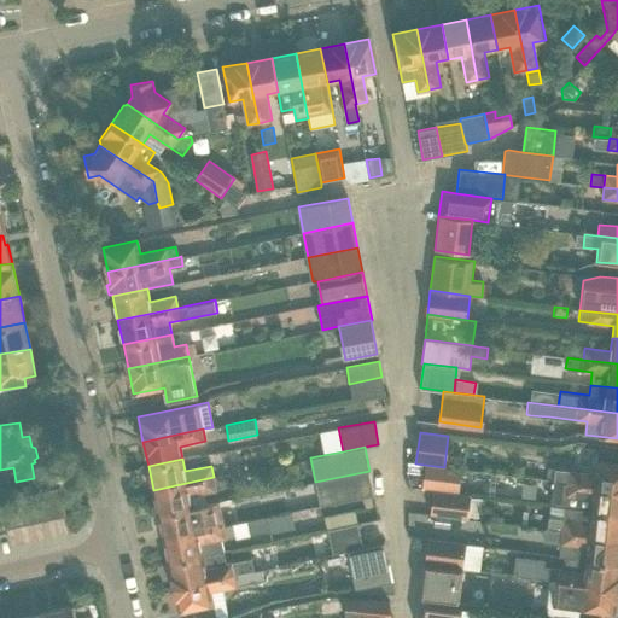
[(595,474),(555,470),(554,481),(617,488),(617,462),(596,460),(595,474)]
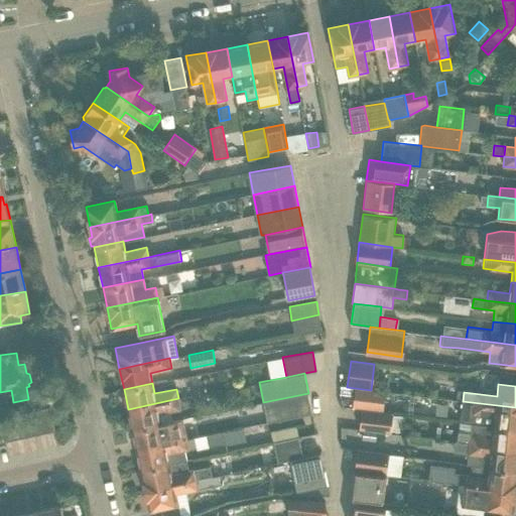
[(355,388),(353,407),(381,411),(383,392),(355,388)]
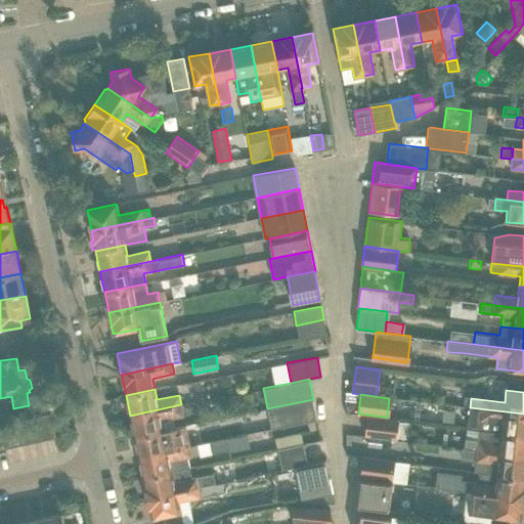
[(316,420),(313,399),(267,408),(270,429),(316,420)]
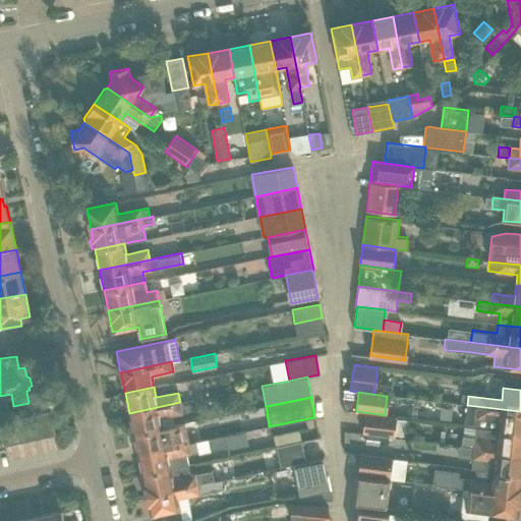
[(182,412),(180,402),(129,413),(133,433),(173,425),(171,414),(182,412)]
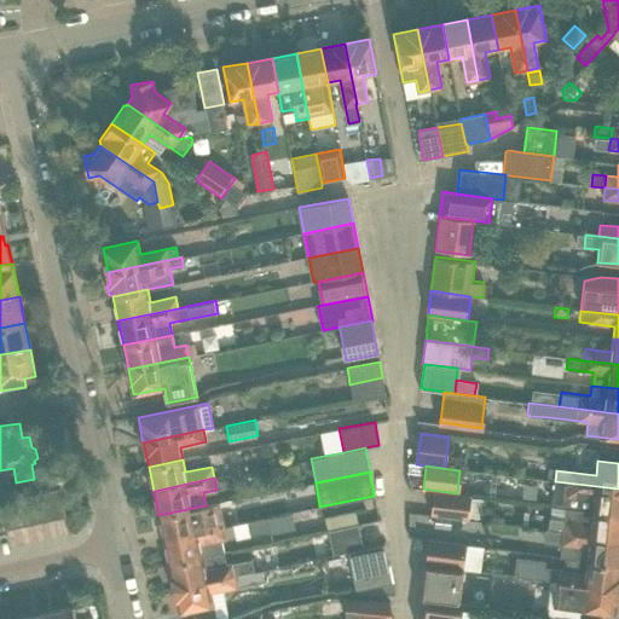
[(618,489),(555,481),(551,507),(563,508),(618,514),(618,489)]
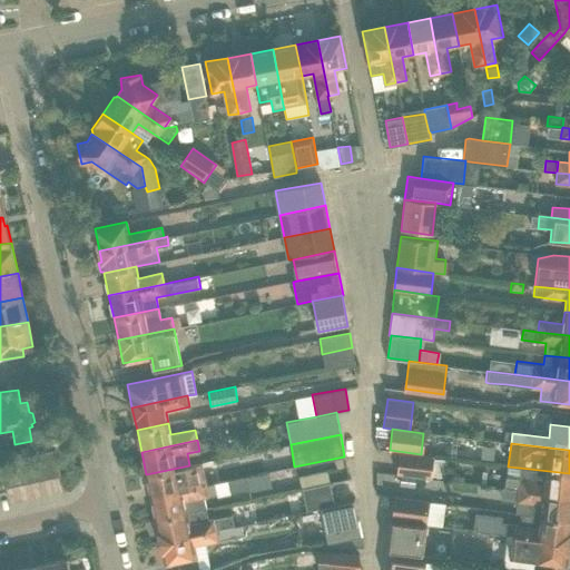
[(55,450),(41,452),(47,479),(60,475),(55,450)]
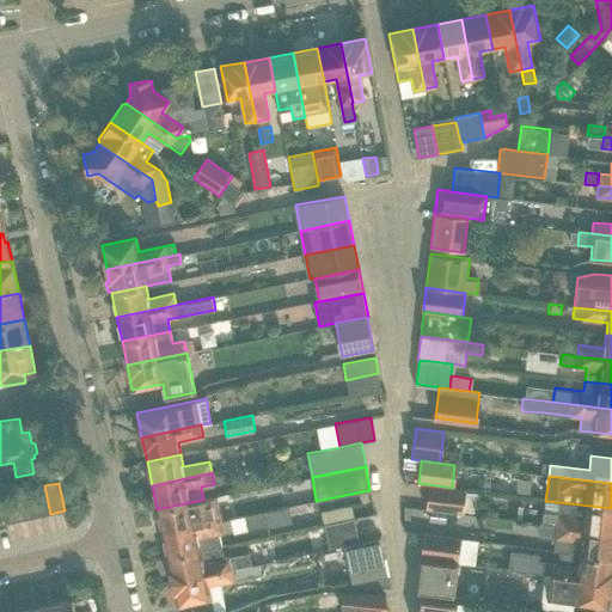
[(44,485),(30,489),(36,516),(50,514),(44,485)]
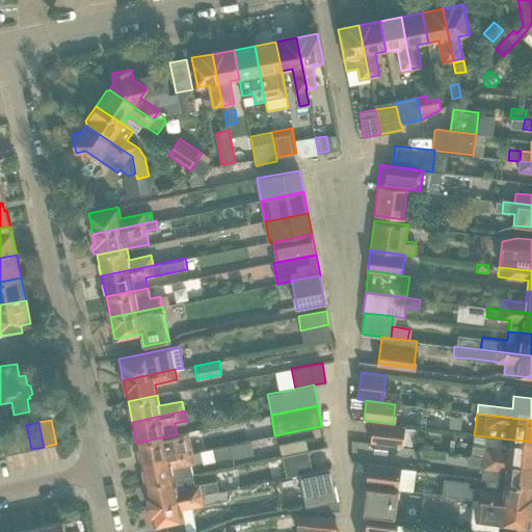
[(371,443),(373,443),(393,445),(403,447),(406,426),(373,422),(371,443)]
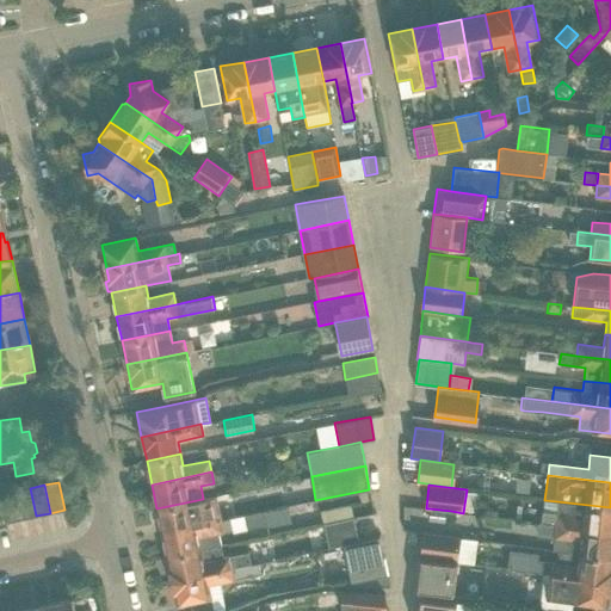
[(36,516),(30,488),(16,491),(22,519),(36,516)]
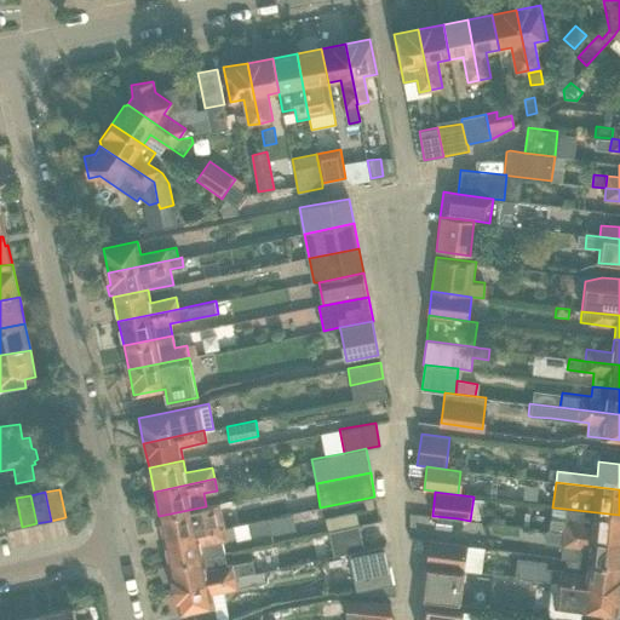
[(16,498),(1,501),(7,530),(22,527),(16,498)]
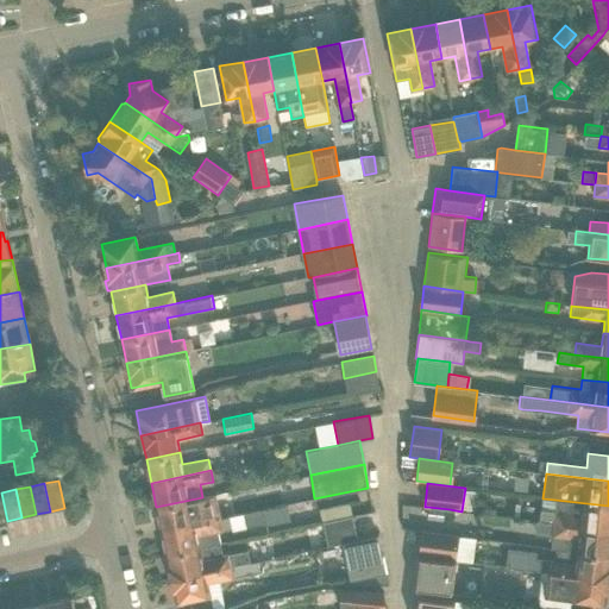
[(202,497),(156,507),(161,531),(220,518),(215,495),(202,497)]
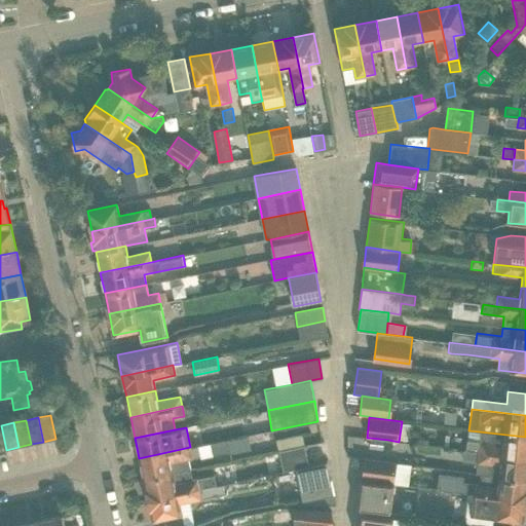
[(479,452),(525,457),(525,437),(479,431),(477,442),(467,441),(466,450),(479,452)]
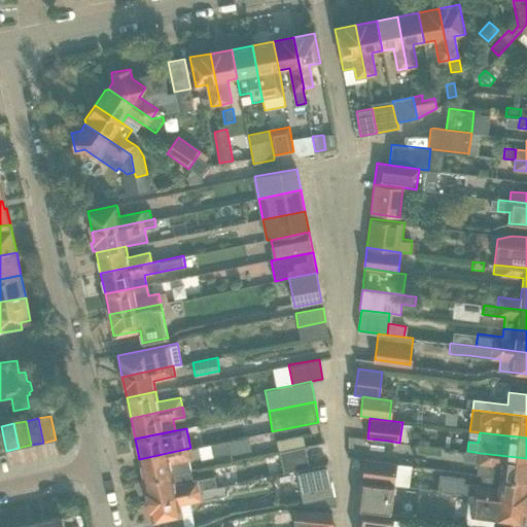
[(210,445),(212,456),(229,453),(229,455),(252,450),(249,436),(210,445)]
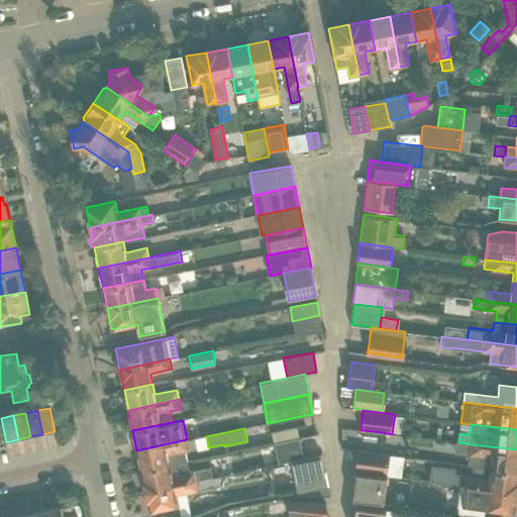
[(363,431),(362,439),(376,441),(377,432),(363,431)]
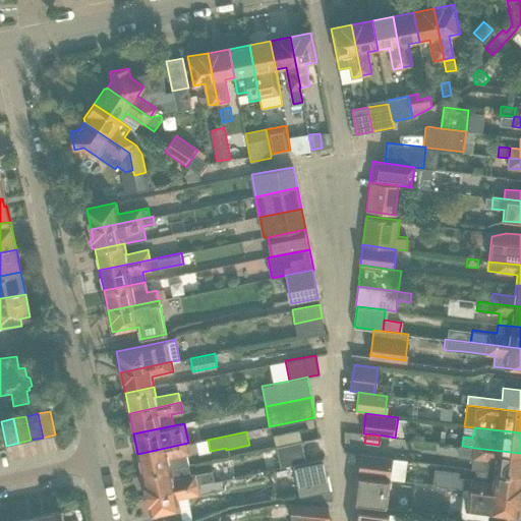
[(188,443),(137,454),(141,474),(171,468),(188,464),(186,455),(197,452),(195,442),(188,443)]
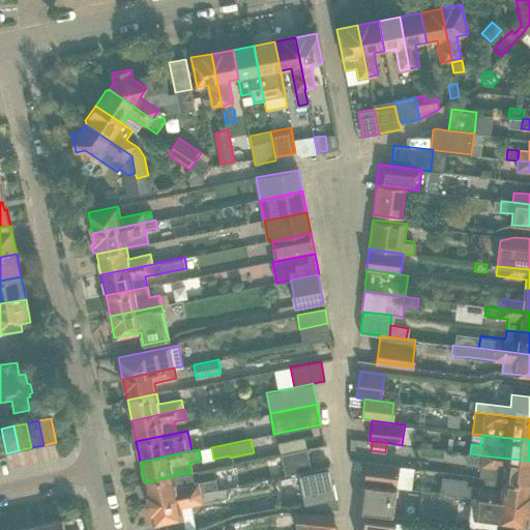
[(297,472),(306,470),(302,449),(277,454),(282,475),(295,473),(297,472)]
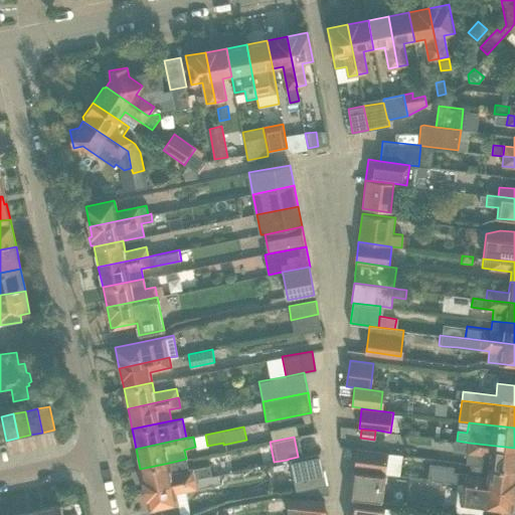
[(514,448),(469,443),(468,453),(477,454),(475,465),(479,465),(514,469),(514,448)]
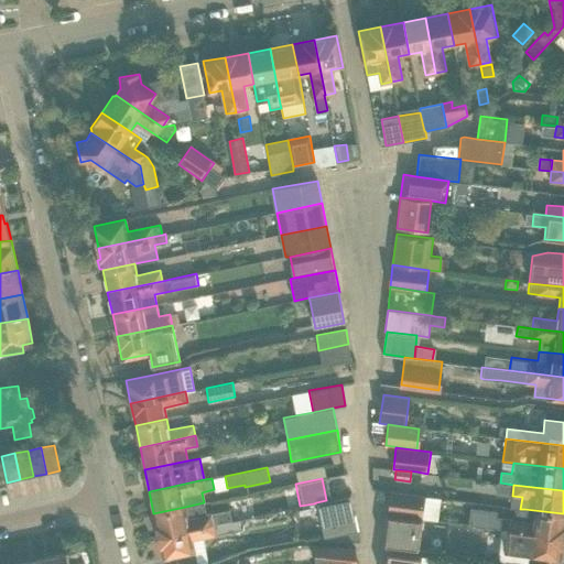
[(387,514),(422,519),(425,497),(390,491),(387,514)]
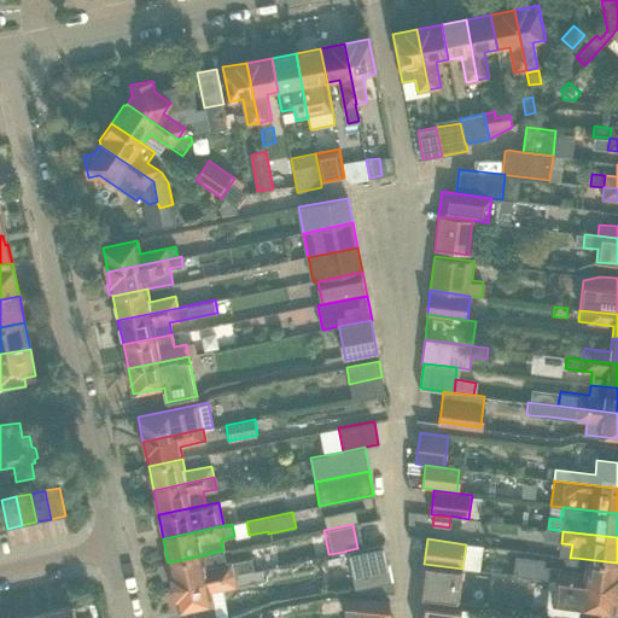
[(357,548),(347,551),(355,590),(394,595),(383,543),(360,548),(357,548)]
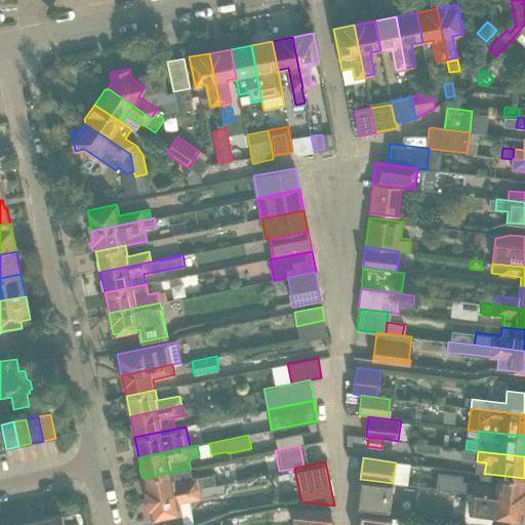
[(172,472),(143,478),(148,498),(214,484),(212,474),(196,478),(192,479),(190,468),(172,472)]
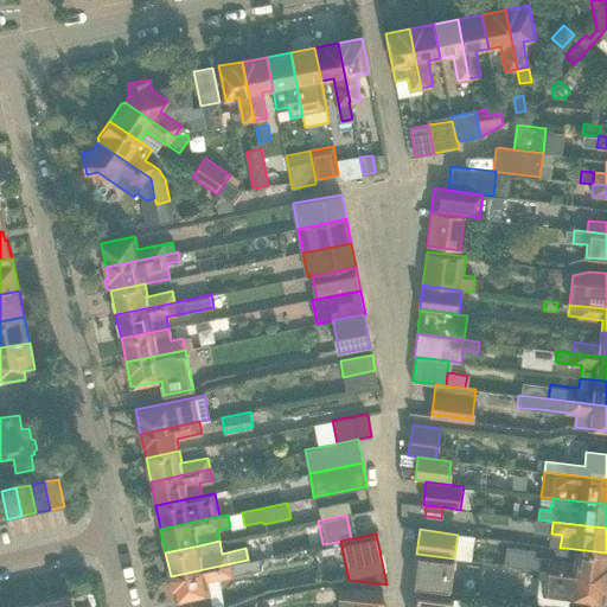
[(541,557),(540,569),(606,577),(606,570),(606,553),(564,548),(554,547),(553,558),(541,557)]
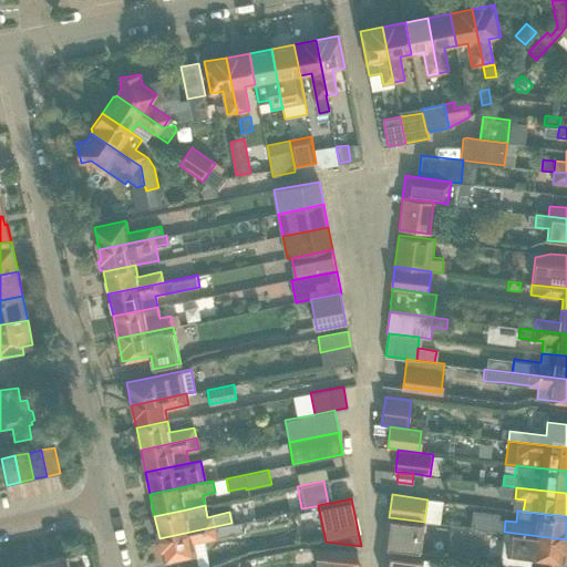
[(424,522),(389,517),(385,547),(421,552),(424,522)]
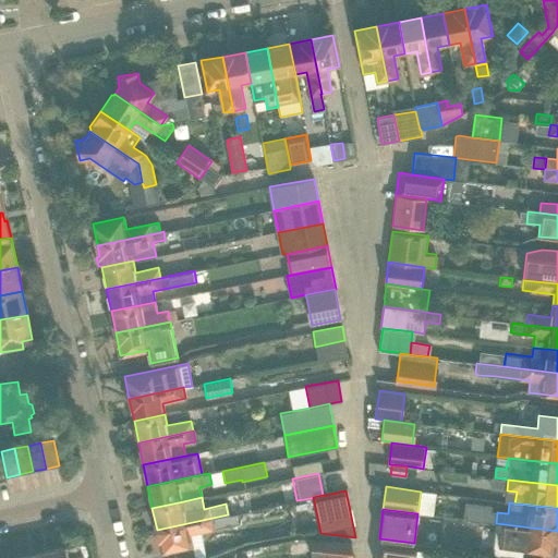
[(228,514),(157,530),(161,552),(174,549),(176,557),(194,557),(190,534),(237,524),(234,513),(228,514)]
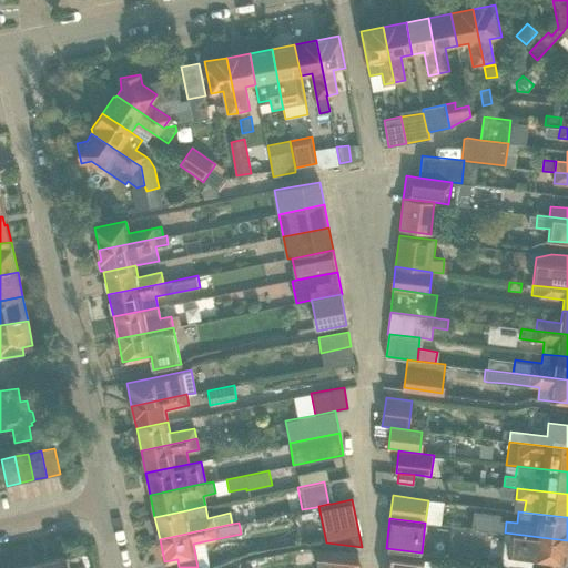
[(567,540),(505,533),(501,558),(503,565),(506,567),(531,567),(533,559),(565,564),(567,540)]
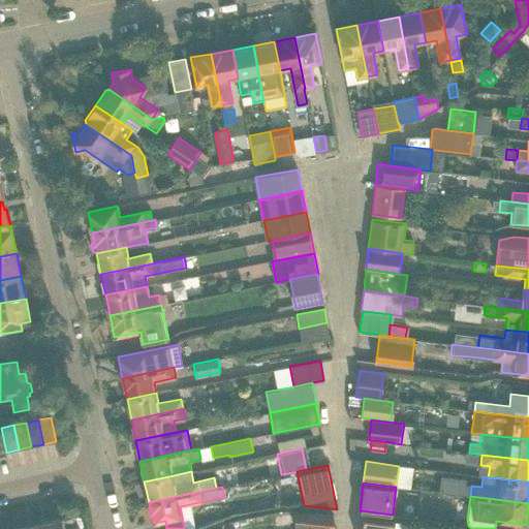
[(334,512),(293,509),(297,528),(335,528),(336,528),(334,512)]
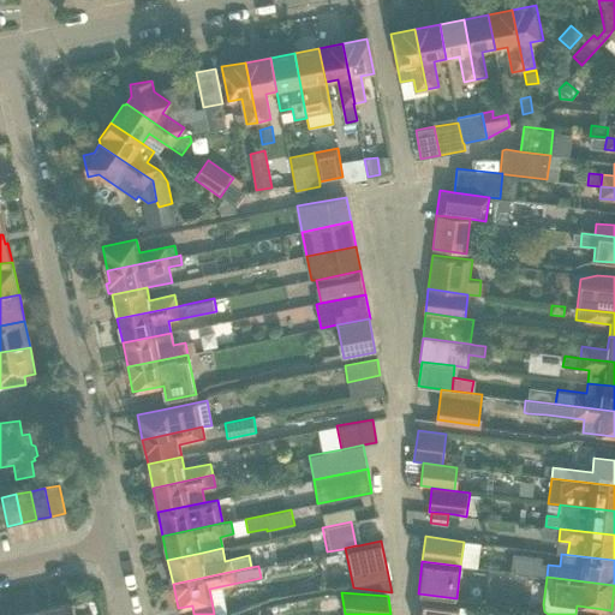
[(422,601),(419,614),(457,614),(459,605),(422,601)]
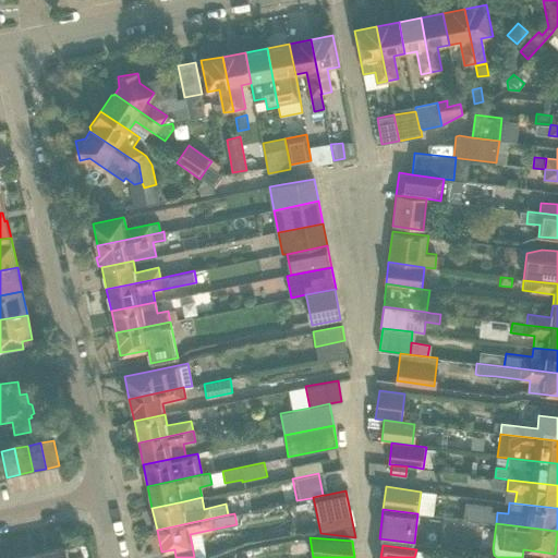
[(68,557),(65,547),(39,553),(40,557),(68,557)]
